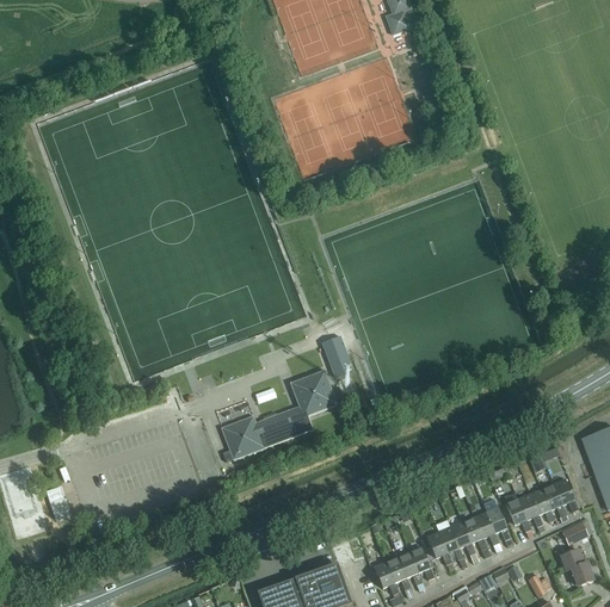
[(386,0),(392,13),(384,16),(392,33),(410,26),(412,32),(419,30),(411,7),(410,7),(407,0),(386,0)]
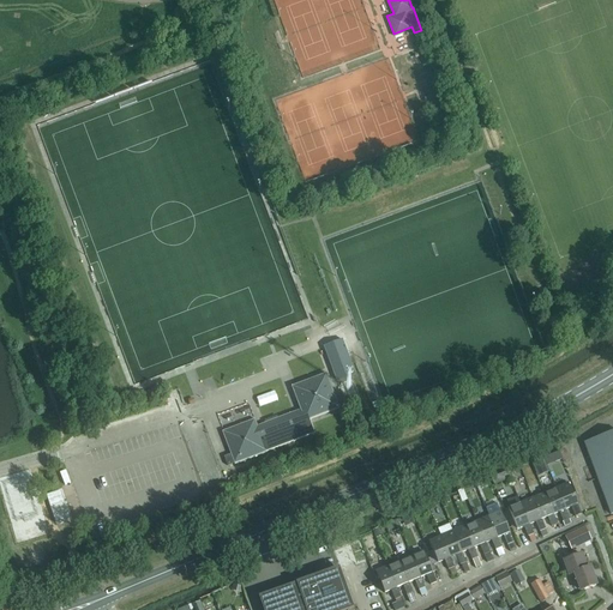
[(424,101),(436,101),(436,90),(422,90),(424,101)]
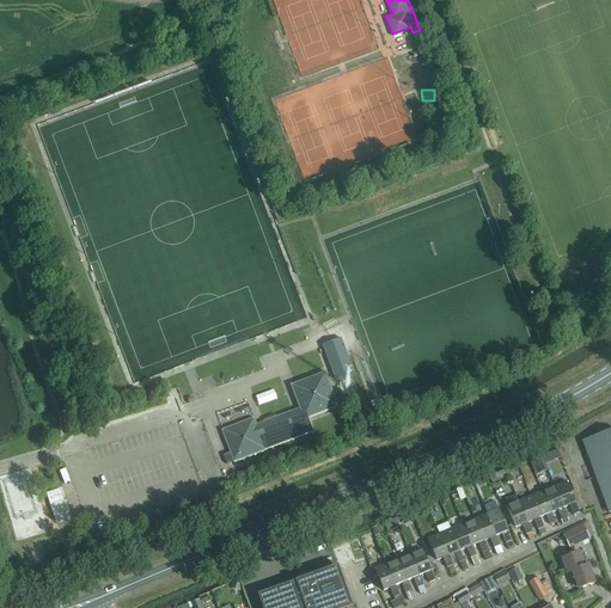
[(441,105),(429,109),(435,128),(447,124),(441,105)]
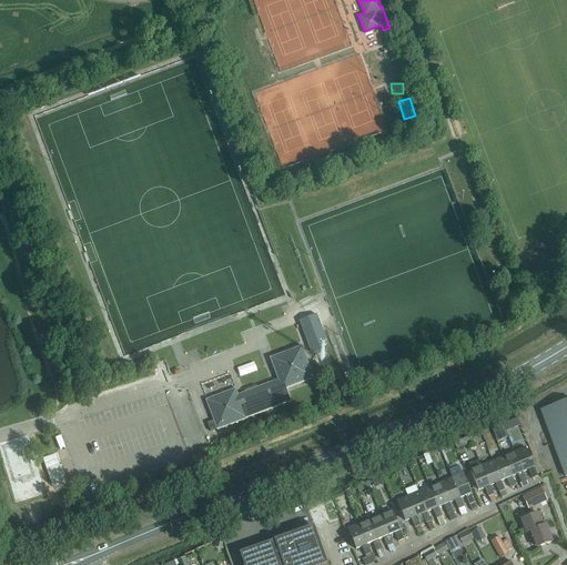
[(310,350),(326,343),(320,324),(315,312),(299,318),(310,350)]
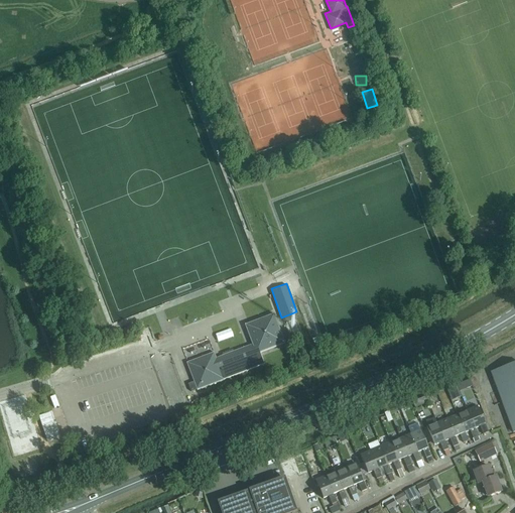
[(245,324),(252,342),(215,356),(213,350),(185,360),(192,379),(187,381),(190,389),(196,387),(196,388),(224,377),(263,362),(260,355),(260,354),(260,352),(285,342),(274,312),(245,324)]
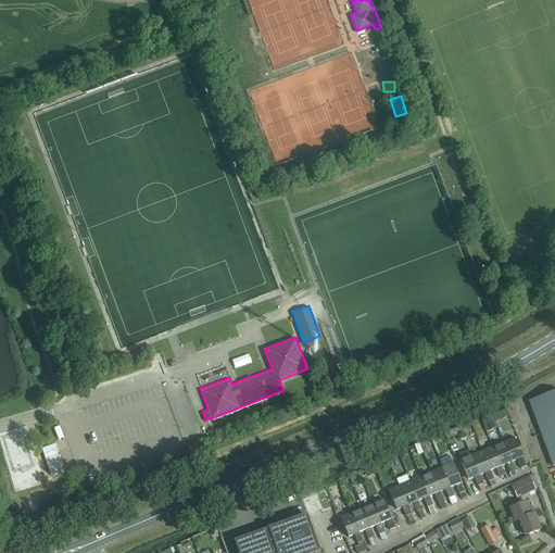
[(554,388),(528,399),(540,430),(554,424),(554,388)]
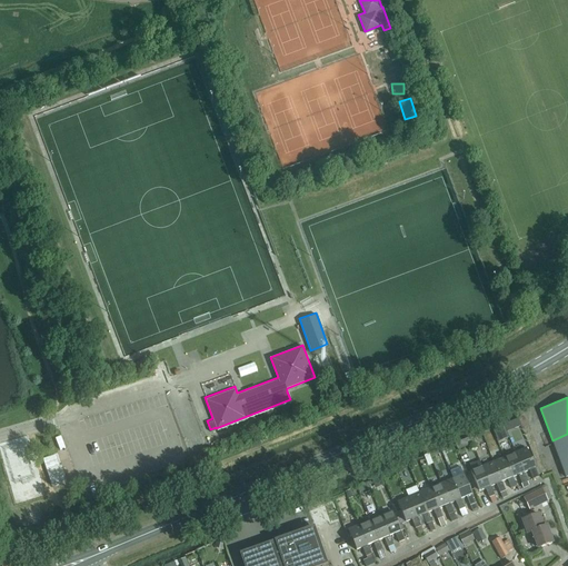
[(59,447),(65,445),(60,434),(55,436),(59,447)]
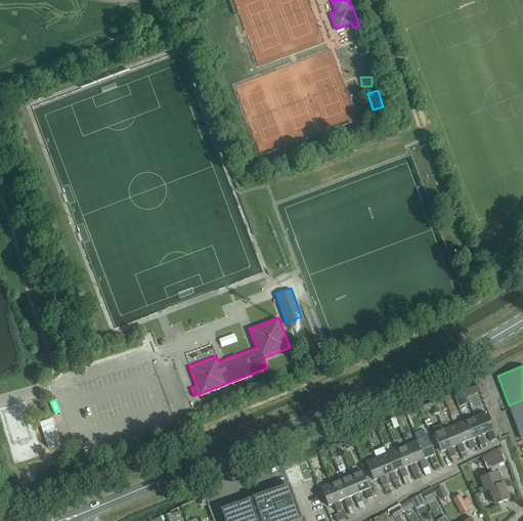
[(522,399),(509,405),(520,436),(522,435),(522,399)]
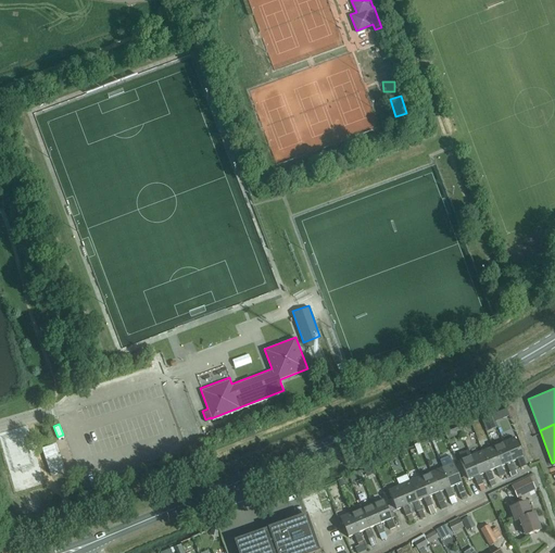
[(502,439),(511,459),(516,456),(519,465),(526,463),(513,434),(502,439)]
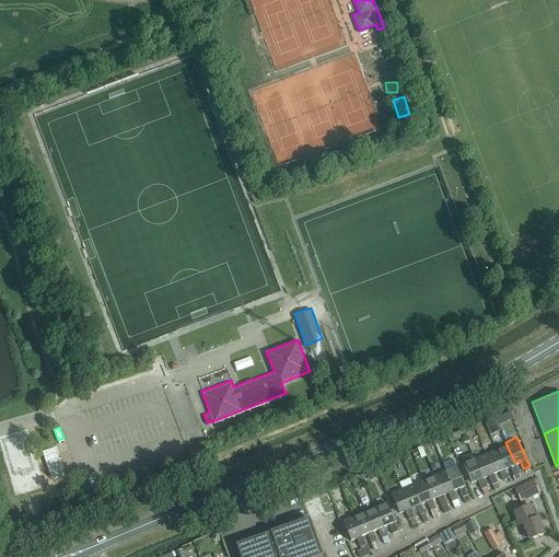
[(495,447),(503,466),(509,464),(513,473),(512,473),(513,477),(520,475),(517,471),(514,462),(505,442),(495,447)]
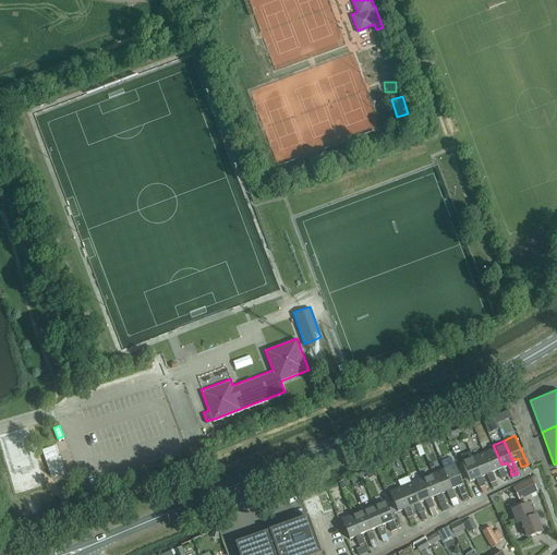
[(482,449),(491,470),(496,467),(499,475),(506,473),(501,465),(493,445),(482,449)]
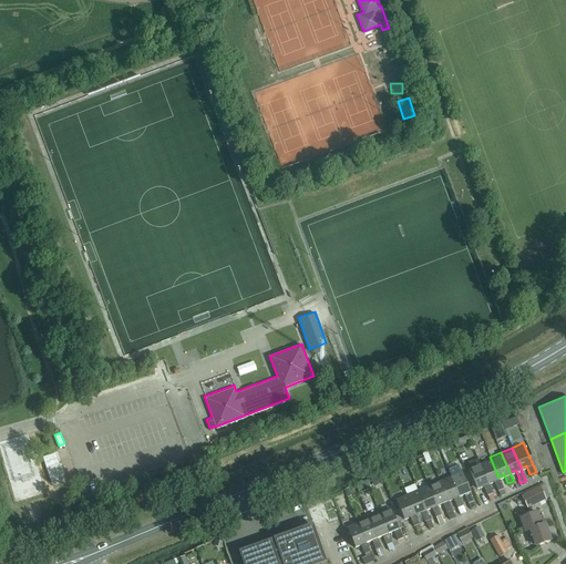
[(490,457),(479,462),(487,482),(493,480),(497,489),(502,486),(498,478),(490,457)]
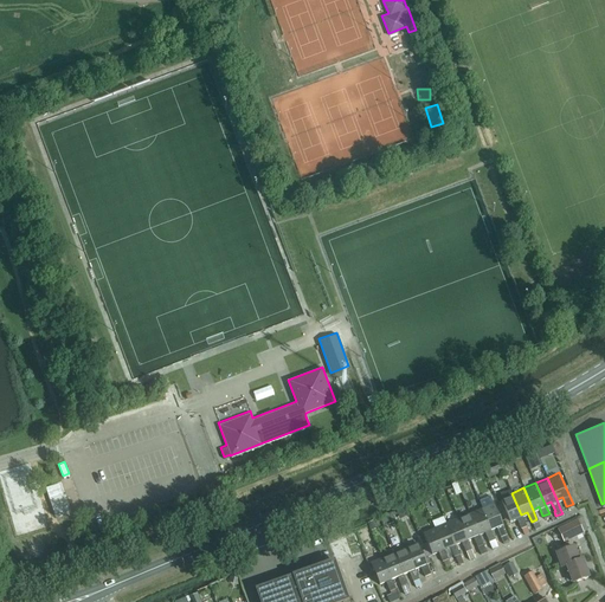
[(521,515),(512,493),(500,498),(509,519),(516,517),(520,526),(526,524),(521,515)]
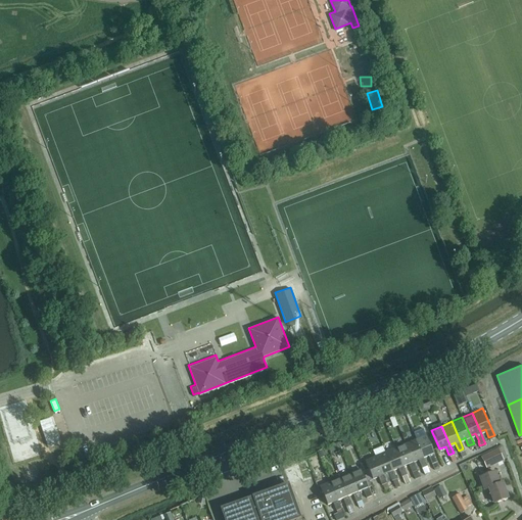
[(432,431),(429,432),(436,450),(439,447),(432,431)]
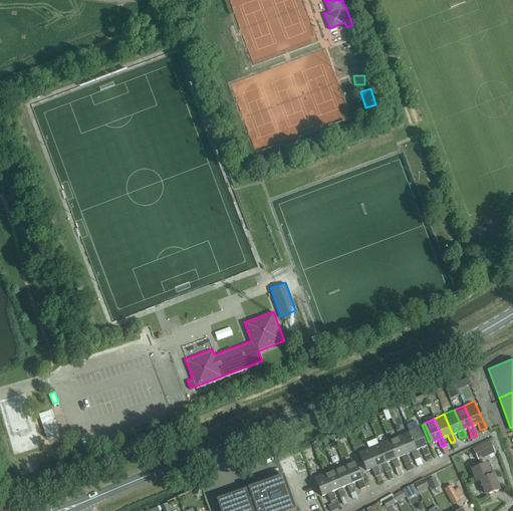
[(408,430),(415,448),(421,446),(424,454),(429,452),(418,425),(408,430)]
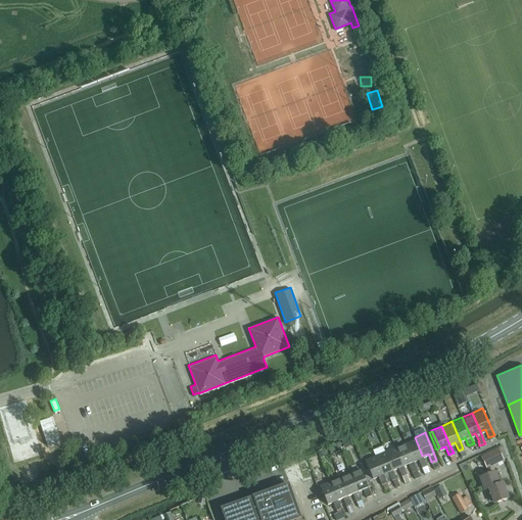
[(405,441),(412,460),(417,458),(423,471),(428,469),(422,456),(415,437),(405,441)]
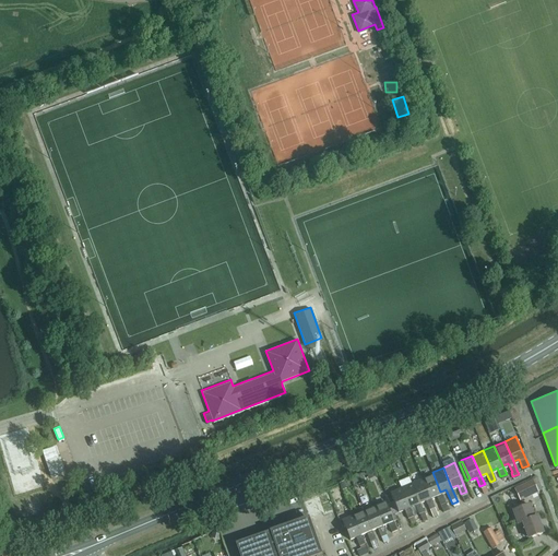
[(440,492),(432,472),(422,476),(429,496),(430,496),(436,494),(442,510),(447,508),(440,492)]
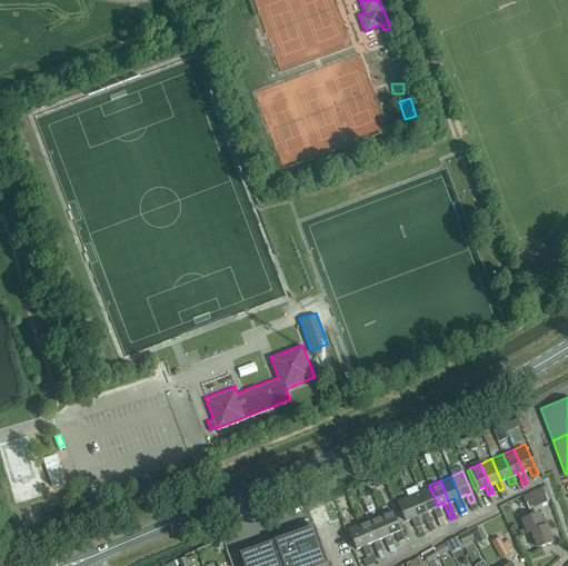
[(429,485),(418,489),(426,510),(427,510),(432,507),(436,516),(439,524),(445,522),(438,505),(437,505),(429,485)]
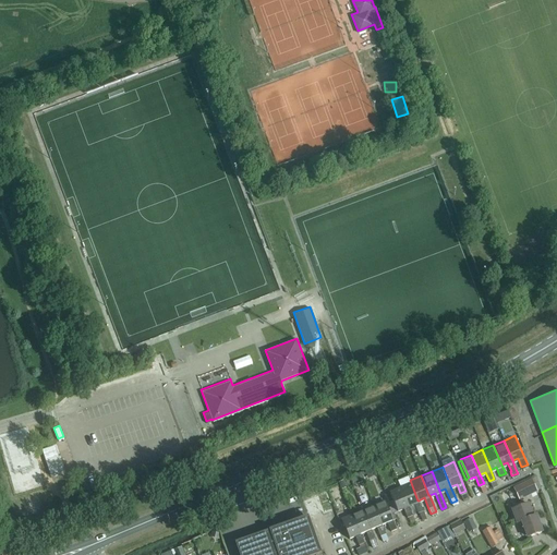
[(512,485),(518,497),(536,489),(530,477),(512,485)]
